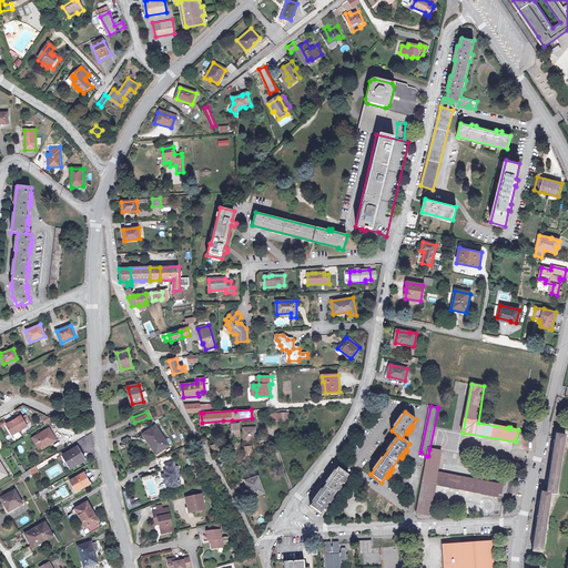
[(27,414),(22,416),(27,425),(31,423),(27,414)]
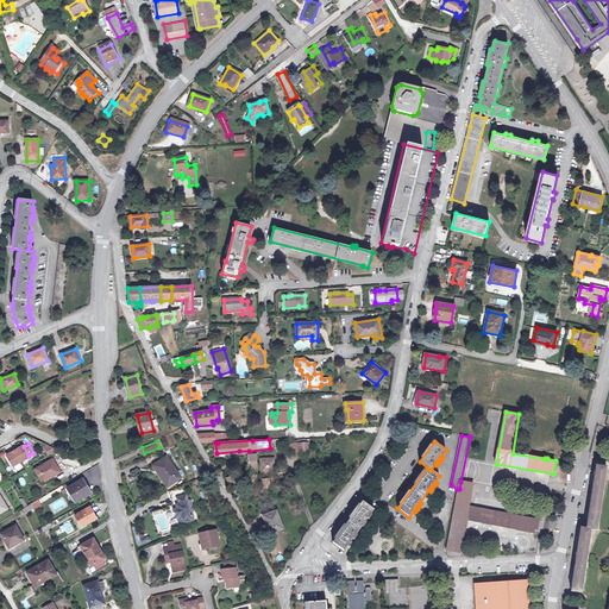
[(18,446),(14,449),(22,462),(30,457),(29,456),(23,445),(19,447),(18,446)]
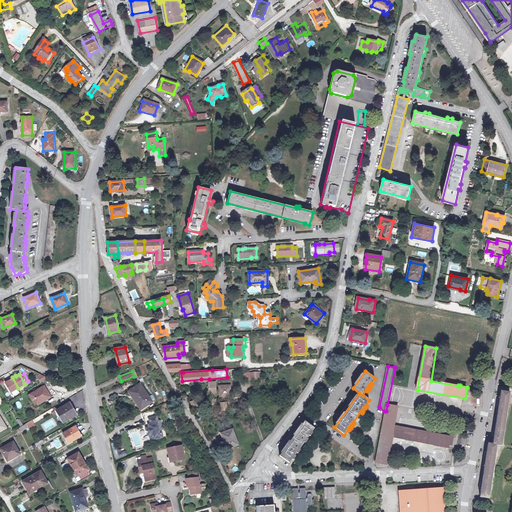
[(8,381),(5,383),(11,392),(18,388),(12,377),(8,380),(8,381)]
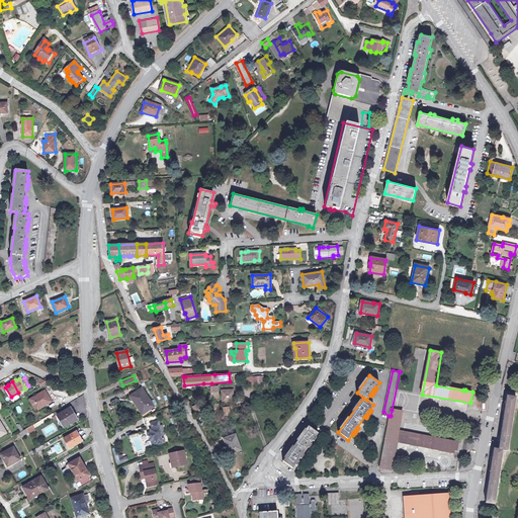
[(211,383),(203,383),(204,392),(211,391),(211,386),(211,383)]
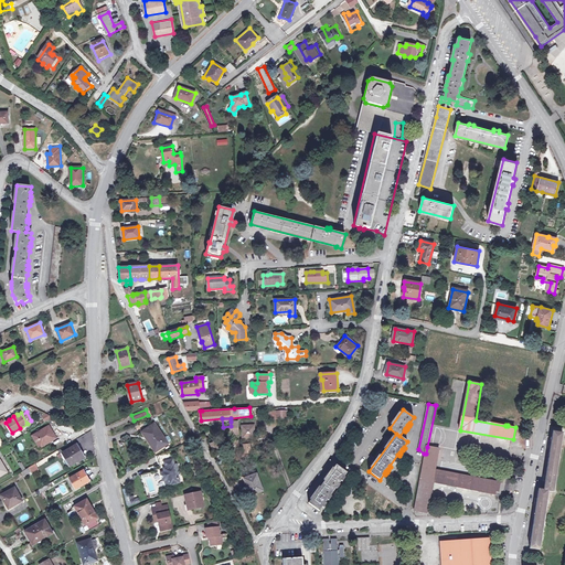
[(169,444),(156,424),(145,432),(155,446),(156,445),(160,450),(169,444)]
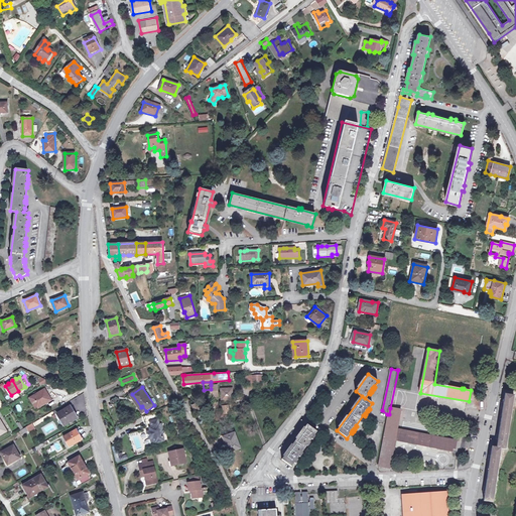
[(221,388),(222,399),(232,398),(232,388),(221,388)]
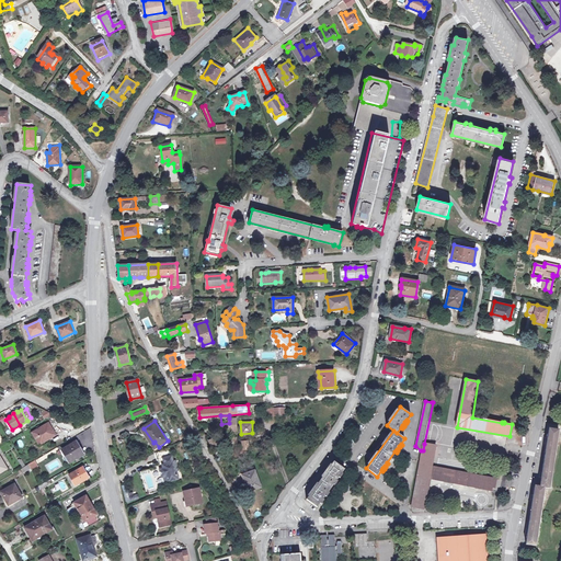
[(57,435),(48,423),(35,432),(42,444),(57,435)]
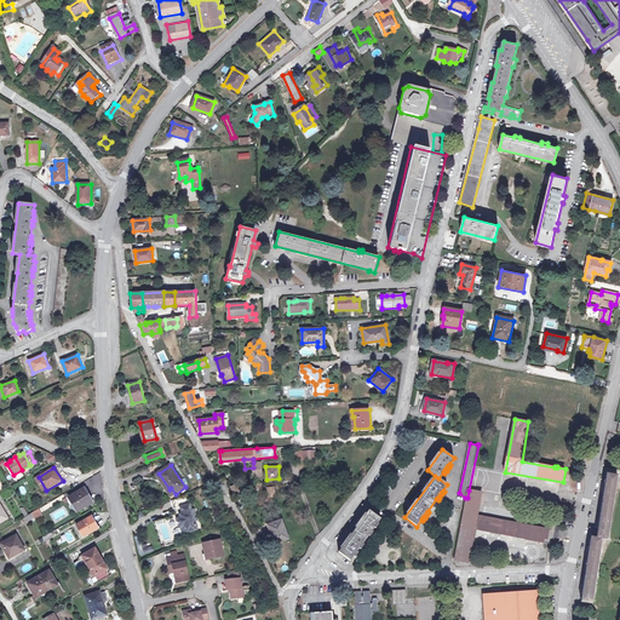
[(172,497),(176,494),(171,488),(170,489),(159,474),(156,475),(172,497)]
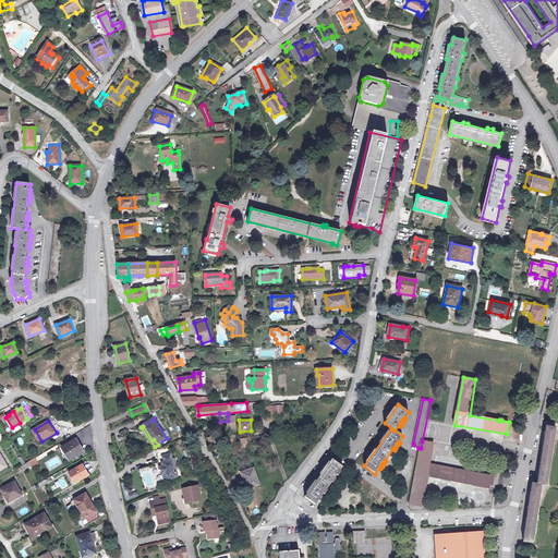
[(547,486),(556,427),(546,426),(537,484),(533,484),(523,542),(533,543),(542,485),(547,486)]
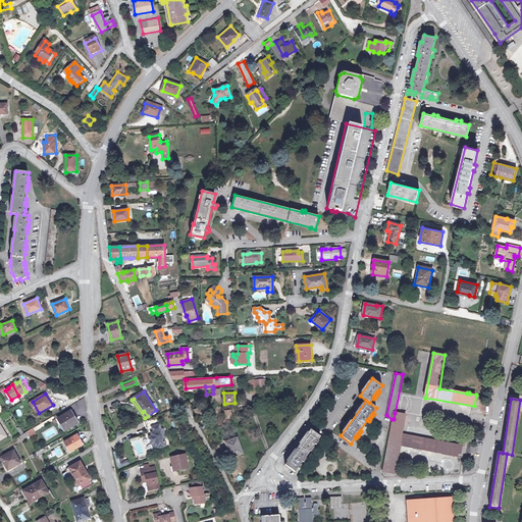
[(204,420),(200,409),(195,411),(200,421),(204,420)]
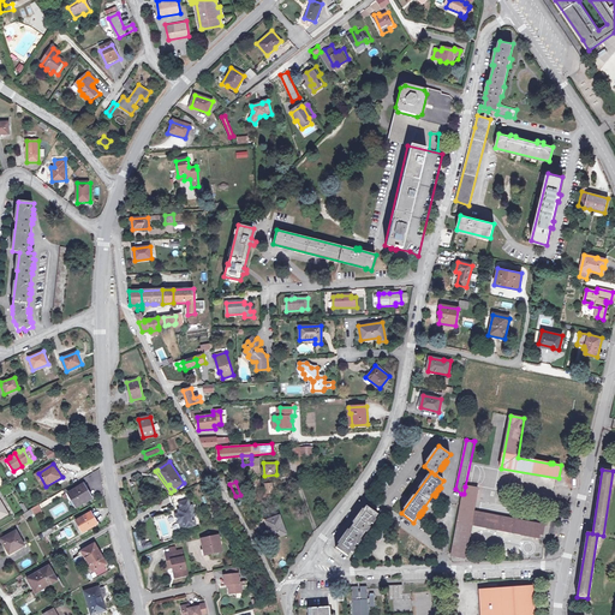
[(84,484),(69,494),(77,507),(90,499),(85,491),(88,490),(84,484)]
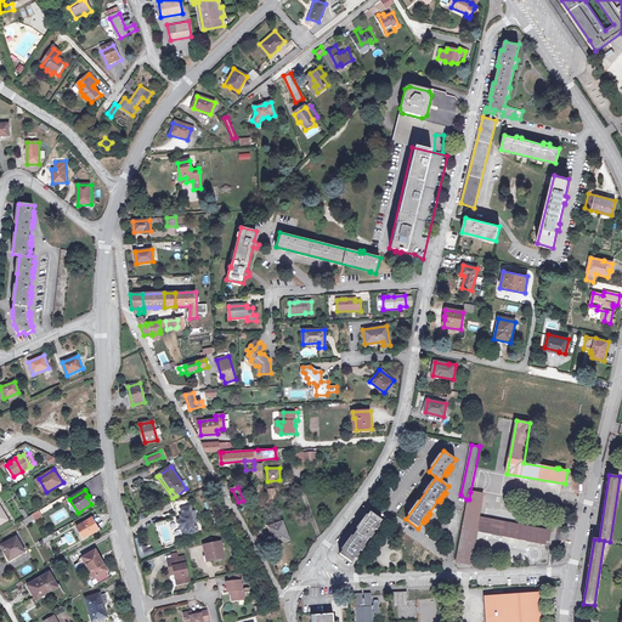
[(485,495),(470,492),(469,499),(457,561),(471,565),(478,531),(546,544),(547,539),(549,541),(550,532),(480,519),(485,495)]
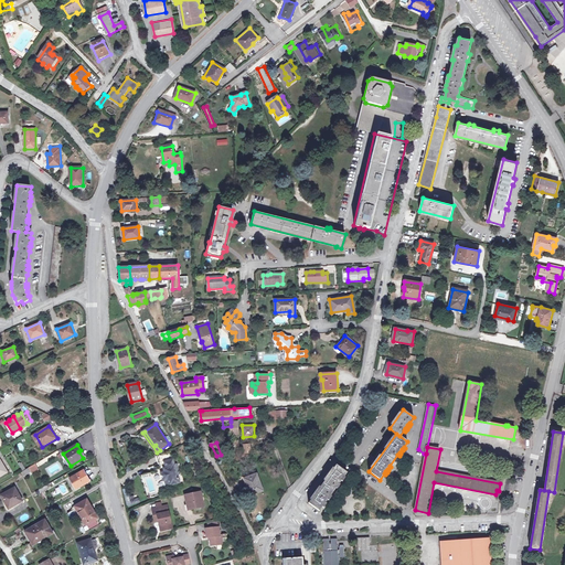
[(174,466),(173,460),(174,460),(172,455),(166,452),(158,456),(160,465),(166,462),(167,469),(168,472),(166,472),(161,473),(164,482),(166,481),(168,481),(170,487),(180,483),(178,476),(180,475),(178,466),(174,466)]
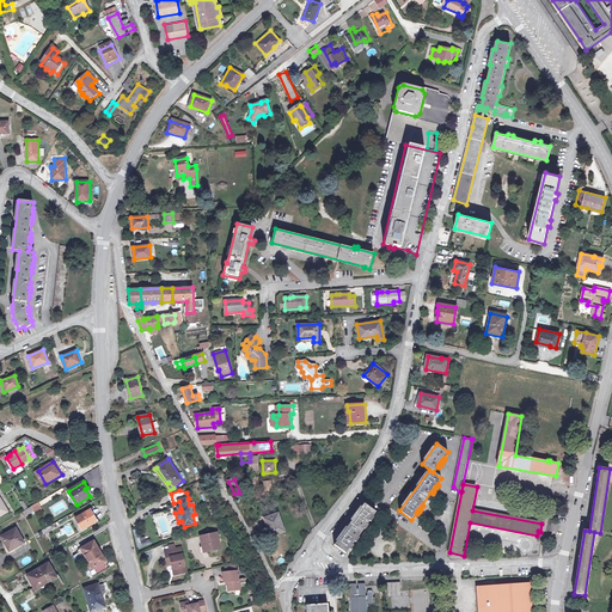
[(373,516),(377,513),(365,503),(335,544),(346,552),(349,549),(350,549),(353,545),(352,544),(354,542),(355,543),(359,538),(357,537),(363,528),(365,530),(368,525),(367,524),(369,521),(371,522),(374,518),(373,516)]
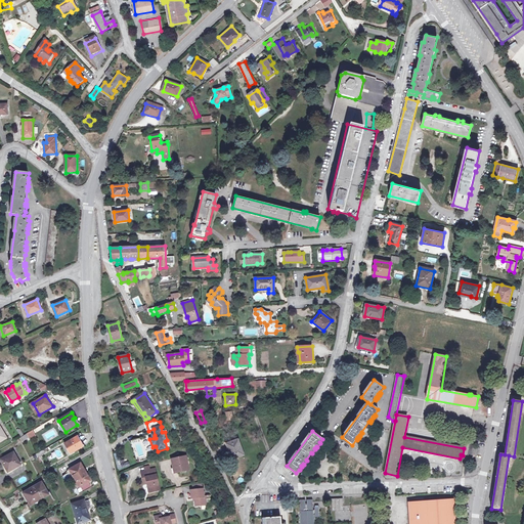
[(77,436),(64,443),(71,453),(83,446),(77,436)]
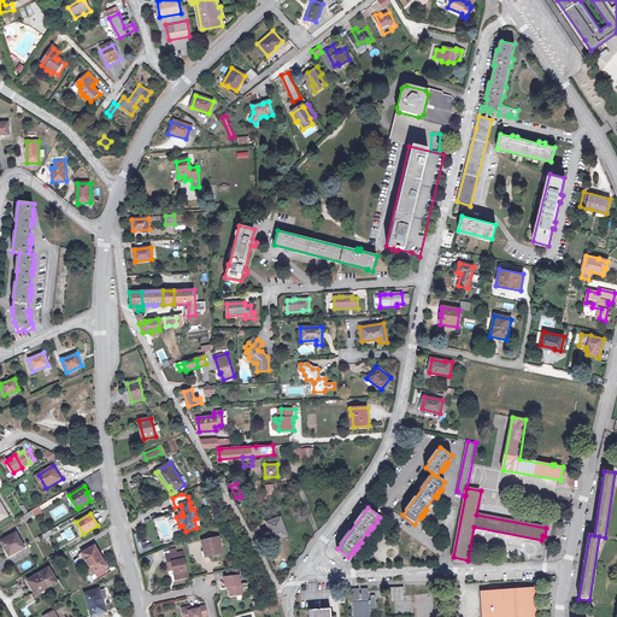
[(287,535),(281,518),(268,523),(274,541),(287,535)]
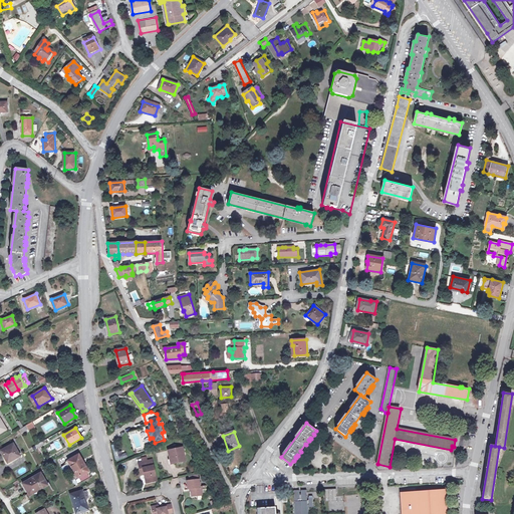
[(20,456),(13,444),(1,451),(8,463),(20,456)]
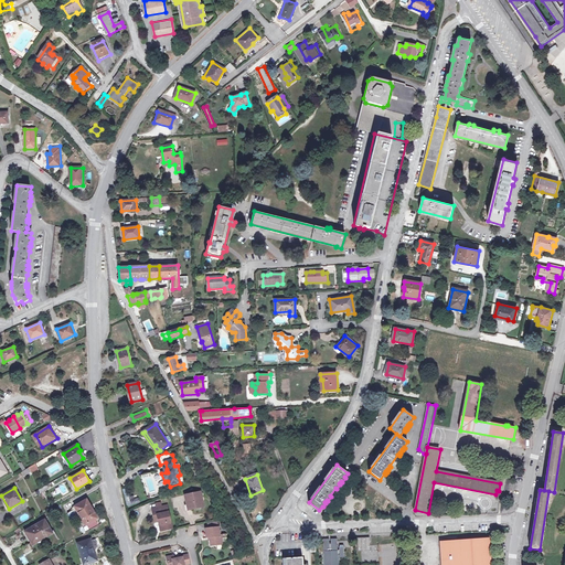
[(203,499),(202,493),(185,497),(188,507),(192,505),(193,511),(205,508),(204,503),(202,503),(201,499),(203,499)]
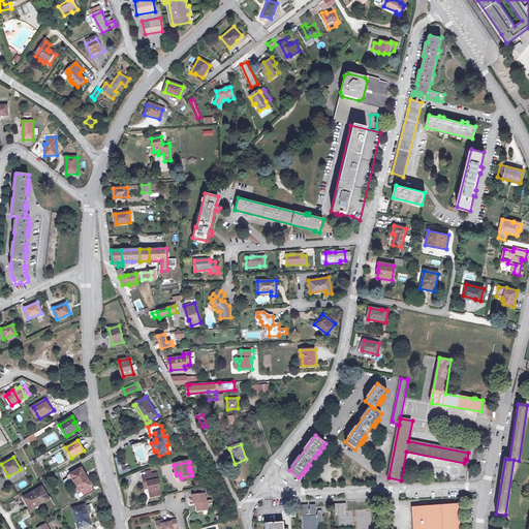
[(82,468),(70,474),(81,492),(92,485),(82,468)]
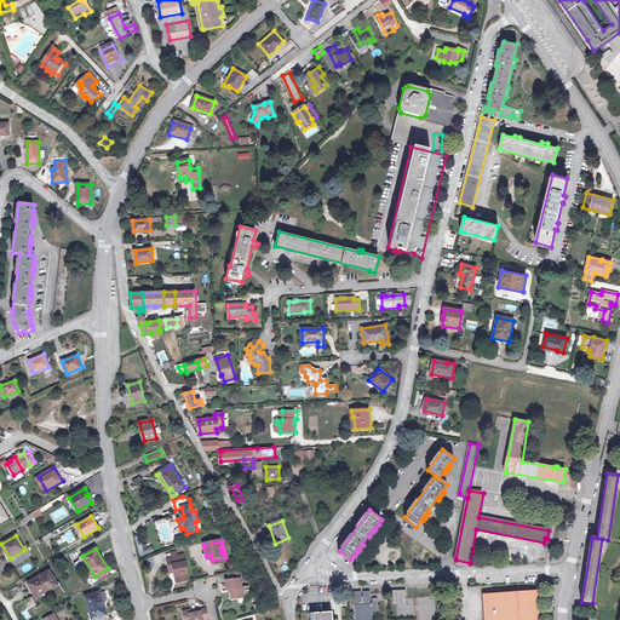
[(177,584),(190,581),(184,560),(182,560),(182,556),(167,560),(170,567),(173,566),(174,574),(177,584)]
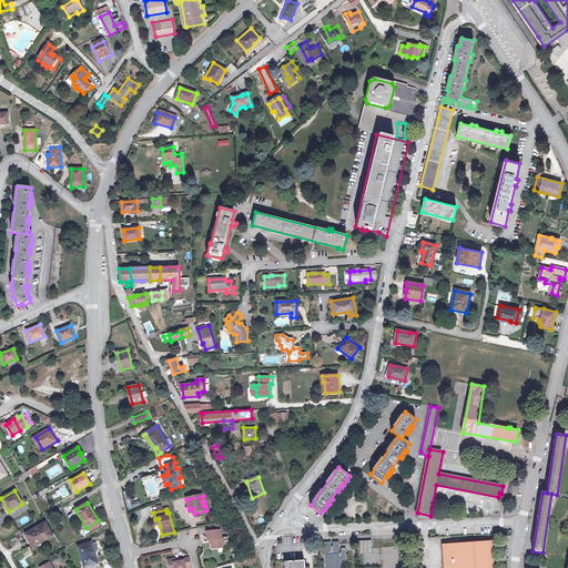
[(51,535),(46,523),(28,533),(34,545),(51,535)]
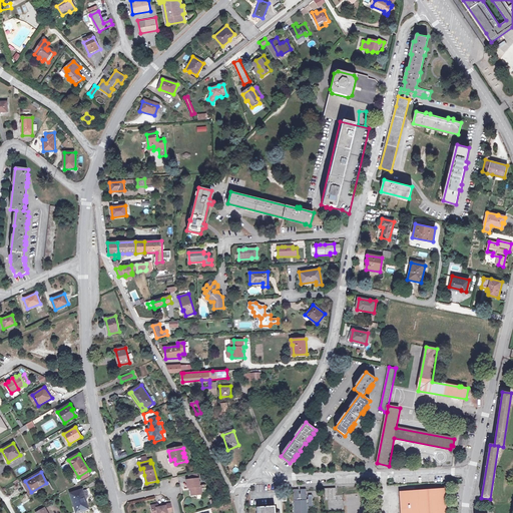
[(171,478),(172,485),(179,484),(178,477),(171,478)]
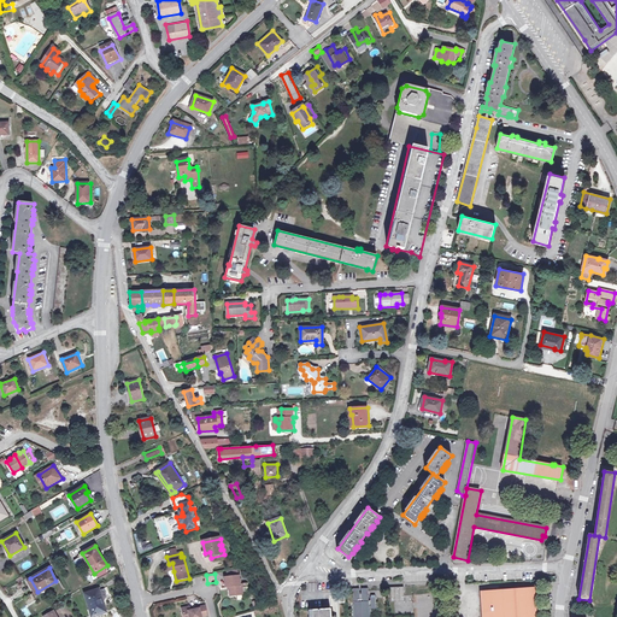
[(231,597),(244,595),(242,586),(241,586),(240,576),(228,579),(227,579),(227,589),(230,588),(231,597)]
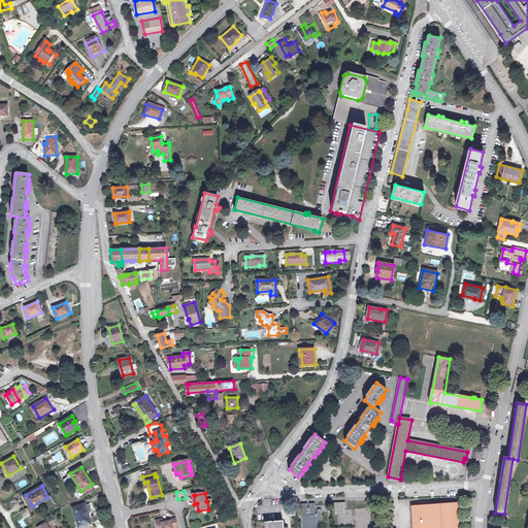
[(48,498),(47,497),(32,506),(26,495),(24,497),(31,509),(48,498)]
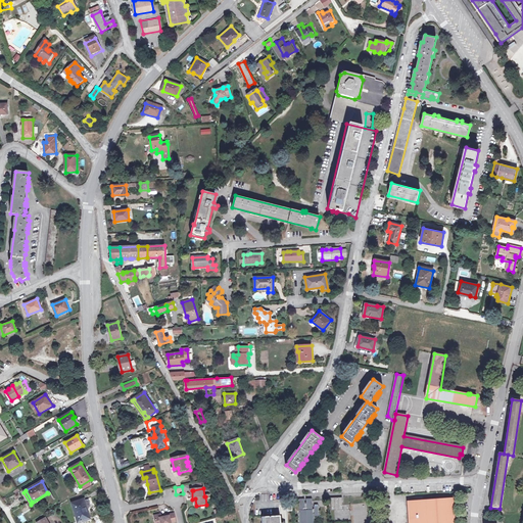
[(342,497),(331,497),(331,510),(342,510),(342,497)]
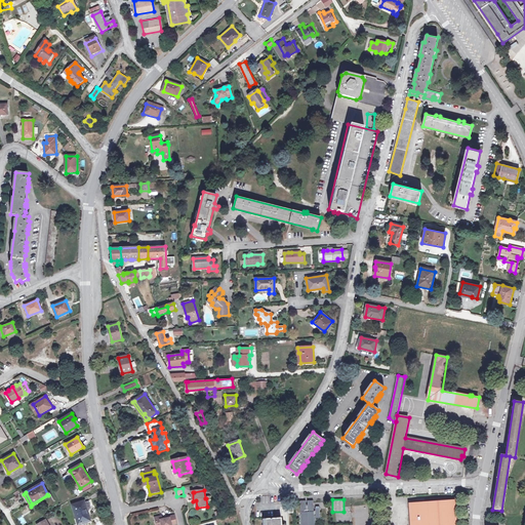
[(306,500),(300,500),(300,513),(301,513),(301,524),(314,524),(314,515),(316,514),(316,518),(321,518),(320,508),(315,509),(315,511),(314,512),(314,500),(308,500),(308,505),(306,505),(306,500)]
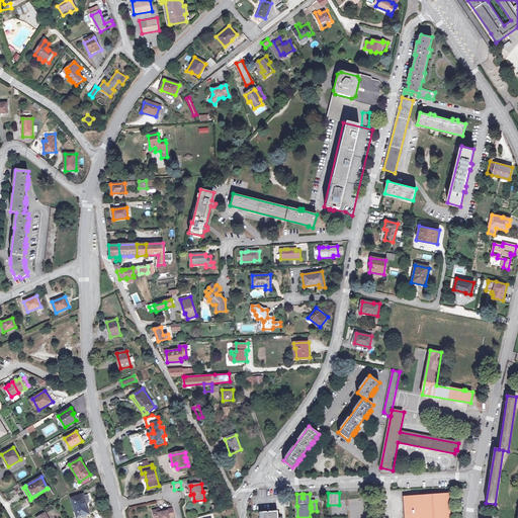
[(448,517),(446,494),(403,497),(404,517),(448,517)]
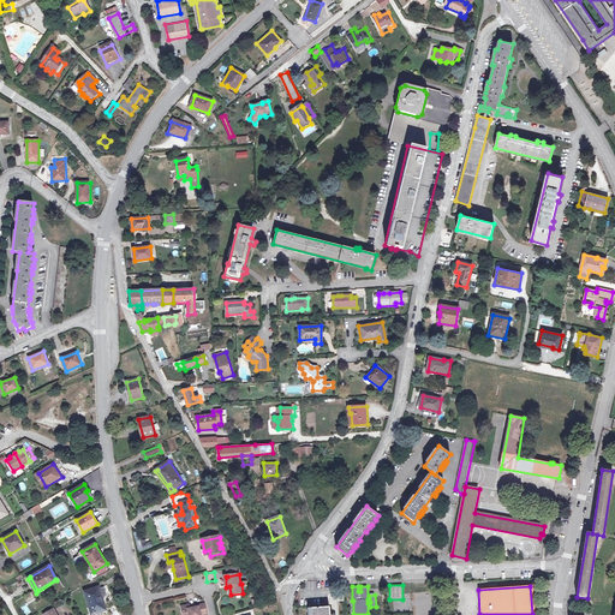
[(99,589),(84,592),(90,614),(97,613),(96,608),(102,607),(101,599),(105,598),(105,597),(103,589),(99,590),(99,589)]
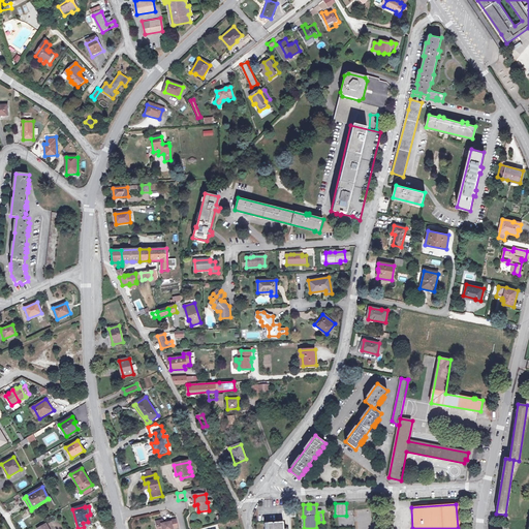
[(178,528),(179,528),(177,520),(170,521),(172,522),(164,524),(164,523),(163,521),(156,522),(157,528),(178,528)]
